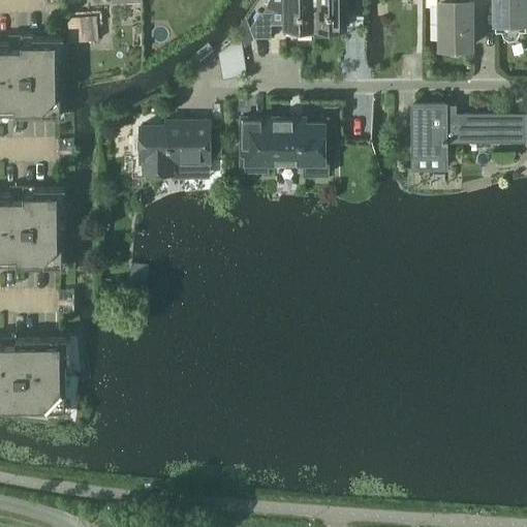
[(268,0),(265,8),(265,14),(269,14),(269,26),(283,26),(283,31),(296,31),(296,37),(314,37),(313,0),(268,0)]
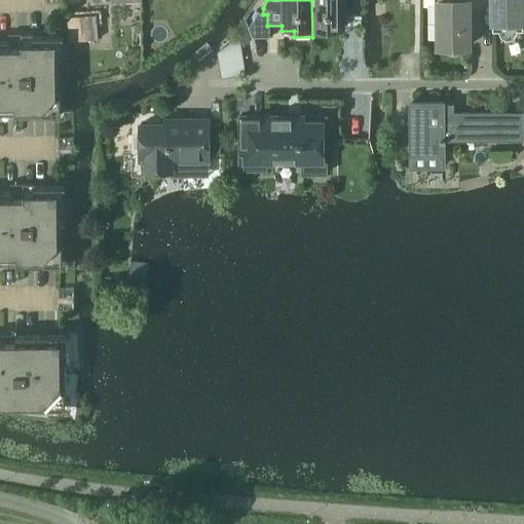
[(311,0),(312,37),(330,38),(330,31),(342,31),(342,9),(354,9),(354,0),(311,0)]
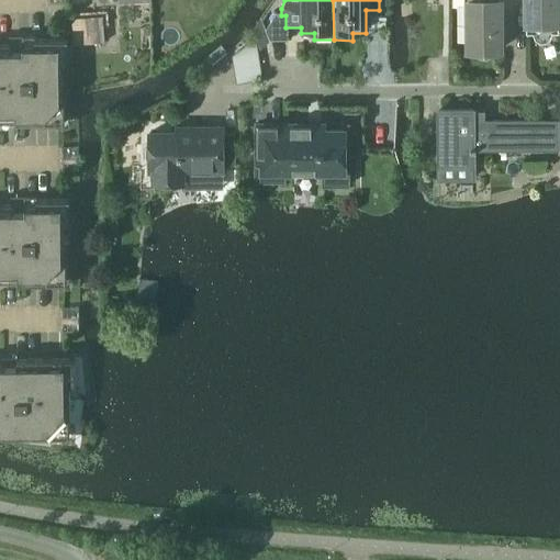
[(466,0),(466,4),(465,4),(466,53),(473,53),(474,58),(479,62),(485,62),(490,57),(491,52),(499,52),(497,3),(496,0),(466,0)]
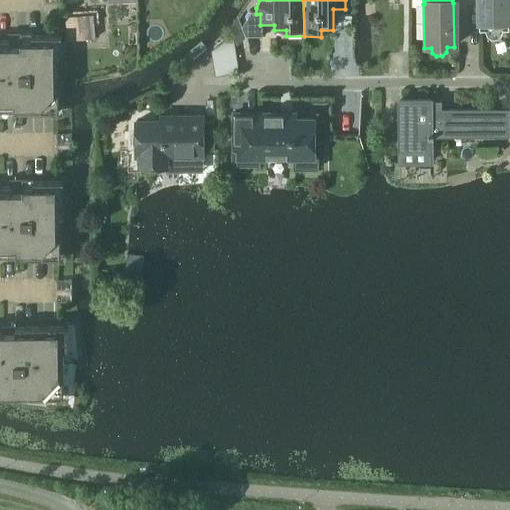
[(476,0),(477,33),(484,33),(485,37),(490,41),(495,40),(499,37),(500,32),(507,32),(506,0),(476,0)]
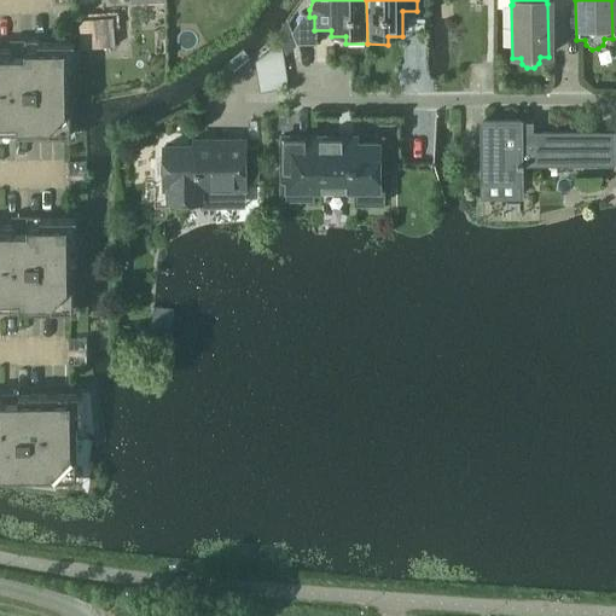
[(301,17),(290,35),(295,46),(314,46),(314,30),(314,17),(309,17),(301,17)]
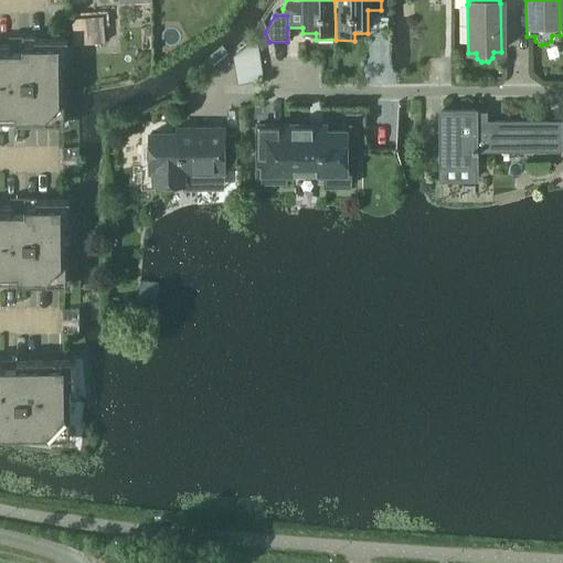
[(71,20),(73,48),(104,45),(102,18),(71,20)]
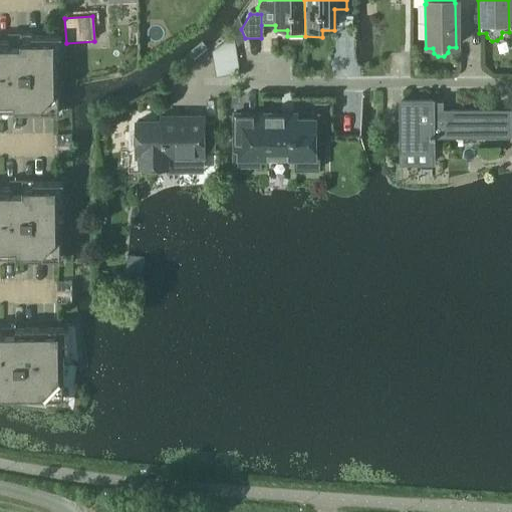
[(0,111),(12,111),(12,114),(56,113),(56,76),(55,76),(55,64),(58,64),(58,38),(6,39),(7,43),(0,43),(0,111)]
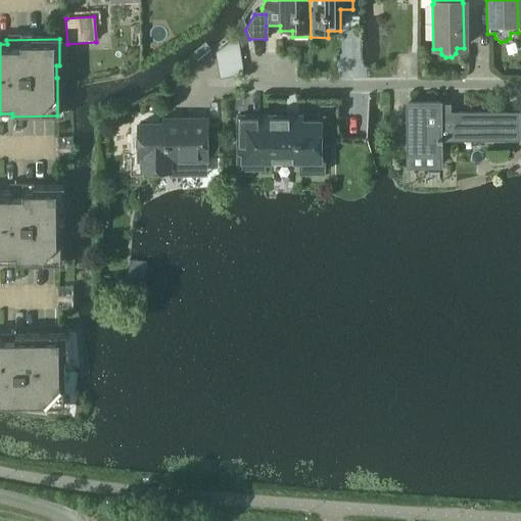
[(439,104),(407,105),(407,157),(407,167),(438,167),(438,157),(439,157),(439,143),(441,143),(441,141),(518,140),(517,115),(450,115),(439,115),(439,104)]
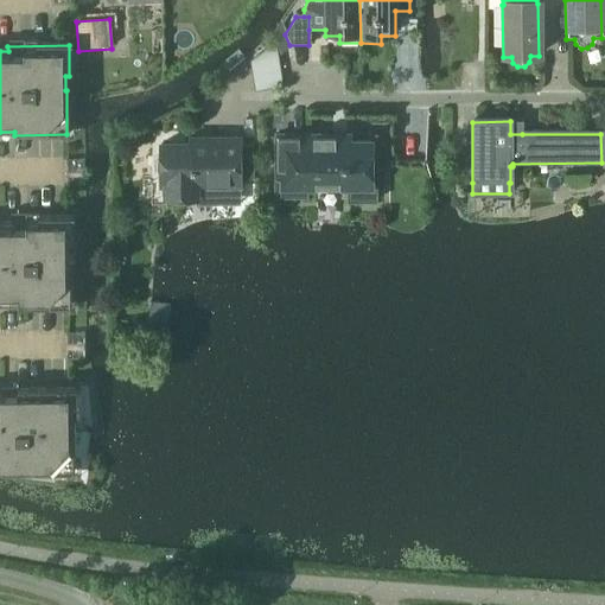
[(328,137),(275,138),(275,179),(304,179),(304,189),(305,189),(345,189),(345,204),(374,204),(374,188),(369,188),(369,145),(349,145),(345,145),(345,148),(328,148),(328,137)]
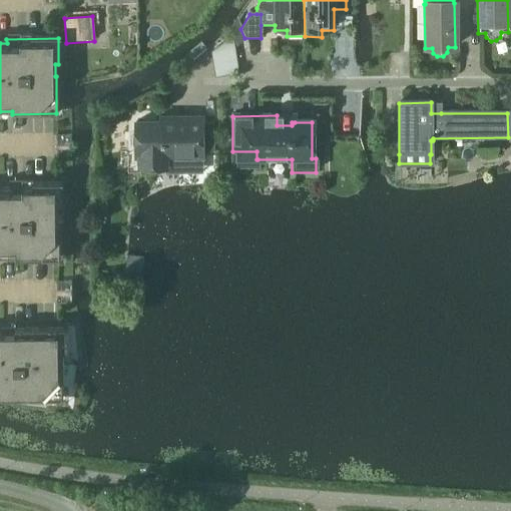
[(159,124),(134,124),(134,158),(138,158),(138,168),(164,168),(183,168),(183,158),(200,158),(200,153),(212,153),(212,122),(200,122),(200,118),(172,118),(172,124),(159,124)]
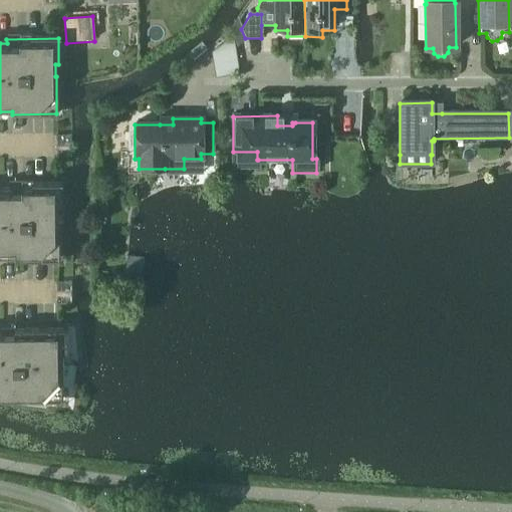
[(58,211),(61,210),(61,184),(9,185),(9,189),(0,189),(0,257),(14,258),(14,260),(59,260),(59,223),(58,223),(58,211)]
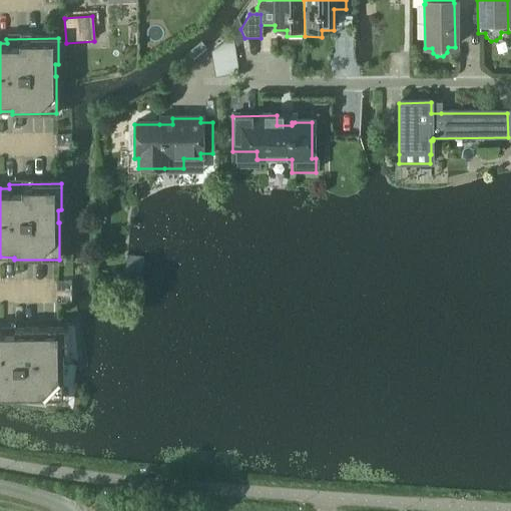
[(68,283),(53,283),(54,305),(68,305),(68,283)]
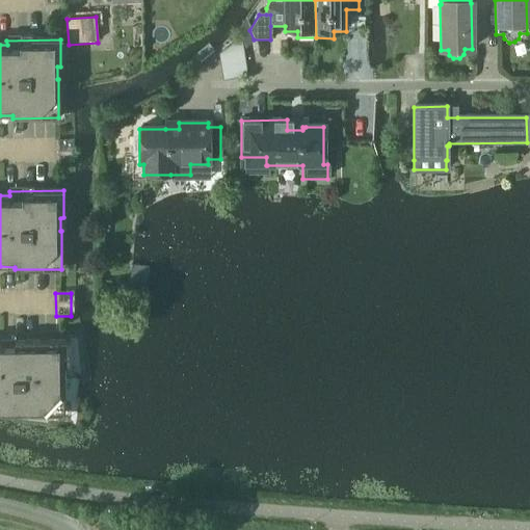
[(69,366),(69,341),(12,342),(2,342),(2,346),(0,346),(0,403),(2,403),(2,417),(21,415),(21,418),(46,422),(47,416),(64,416),(63,366),(69,366)]
